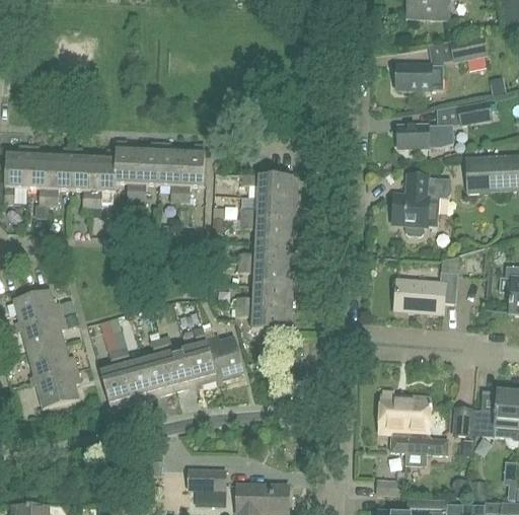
[(405,0),(404,15),(449,16),(450,0),(405,0)]
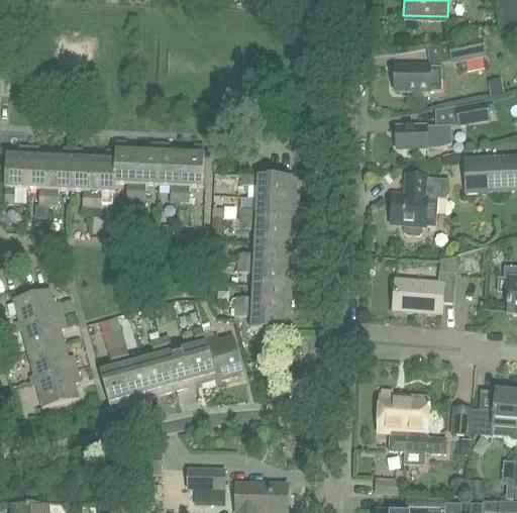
[(516,25),(516,2),(516,0),(499,0),(503,28),(516,25)]
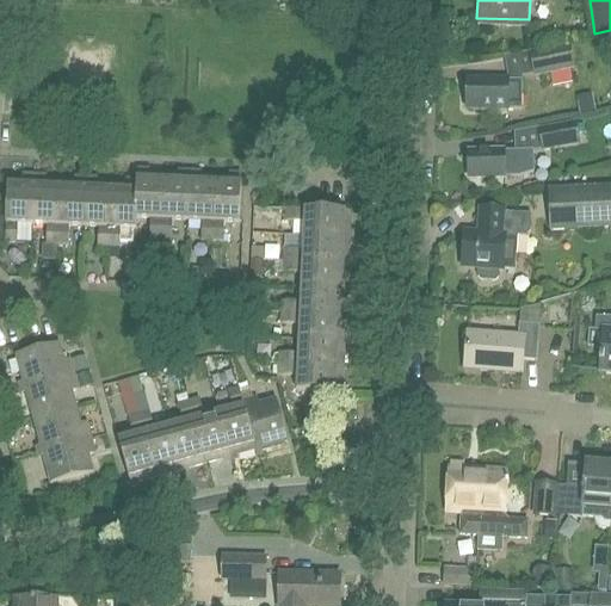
[(534,73),(574,65),(569,38),(528,47),(534,73)]
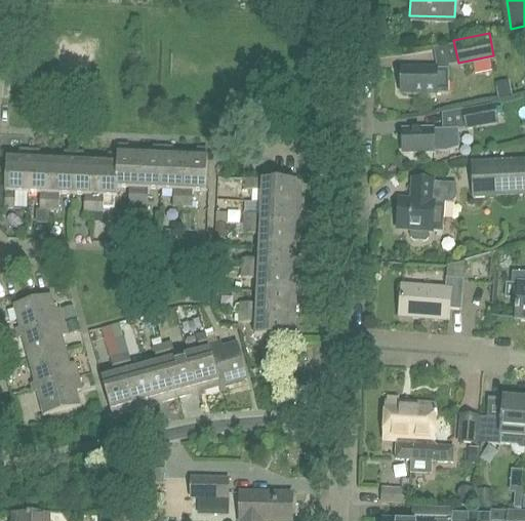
[(397,78),(400,79),(400,91),(435,92),(435,91),(447,91),(447,67),(436,67),(436,66),(400,65),(400,68),(397,71),(397,78)]
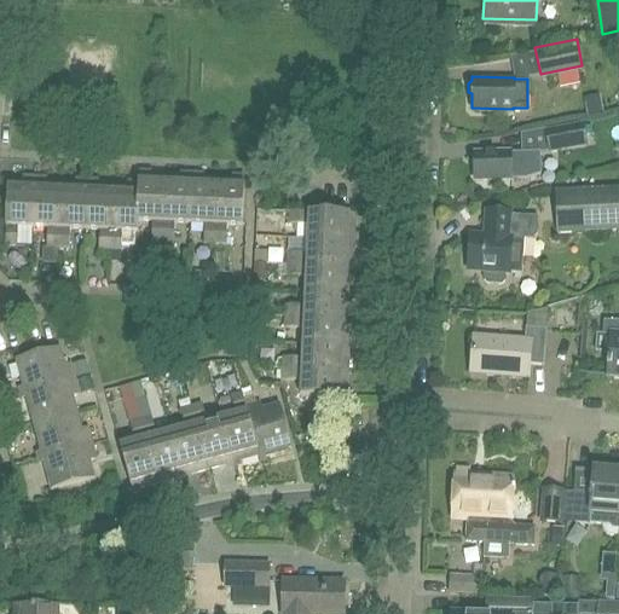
[(545,125),(549,149),(586,143),(583,119),(545,125)]
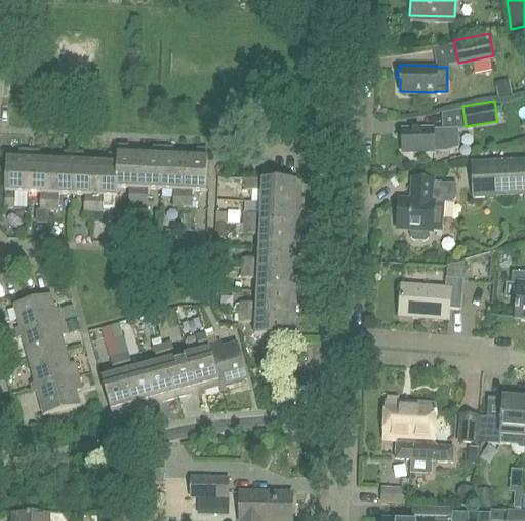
[(457,125),(401,127),(402,151),(433,150),(433,149),(443,149),(458,144),(457,125)]
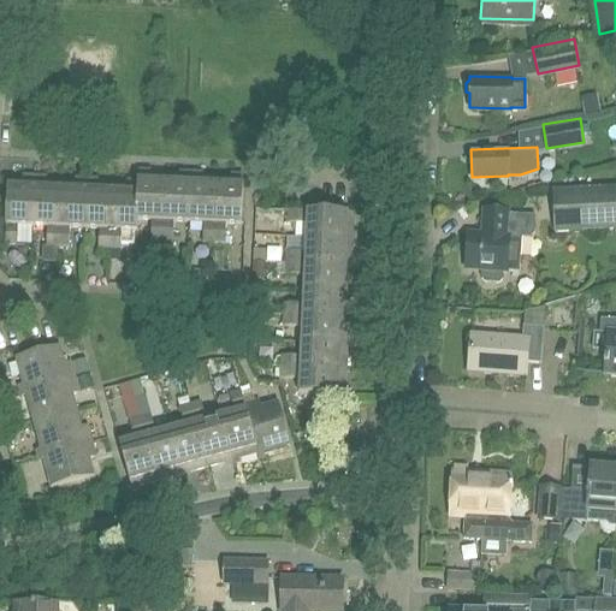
[(135,229),(138,172),(137,172),(136,183),(112,182),(110,227),(108,245),(119,245),(120,227),(135,229)]
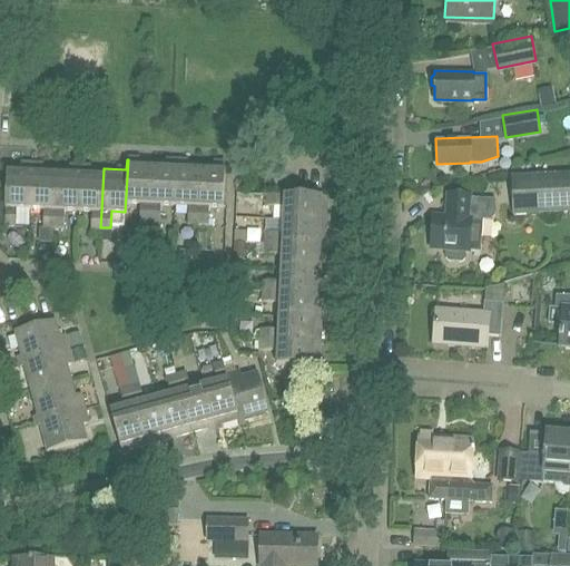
[(151,160),(128,159),(125,212),(127,212),(127,202),(139,202),(139,220),(149,220),(150,203),(151,160)]
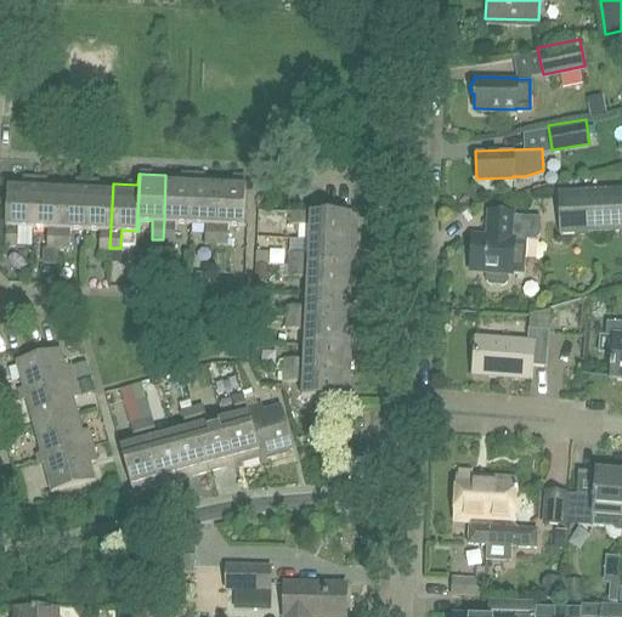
[(164,221),(163,239),(174,241),(175,221),(190,222),(192,176),(165,175),(164,221)]
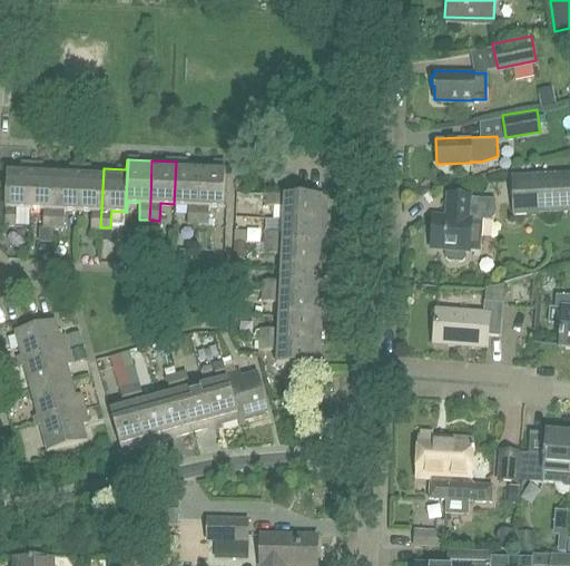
[(200,163),(176,162),(174,204),(187,204),(186,222),(197,222),(198,205),(200,163)]
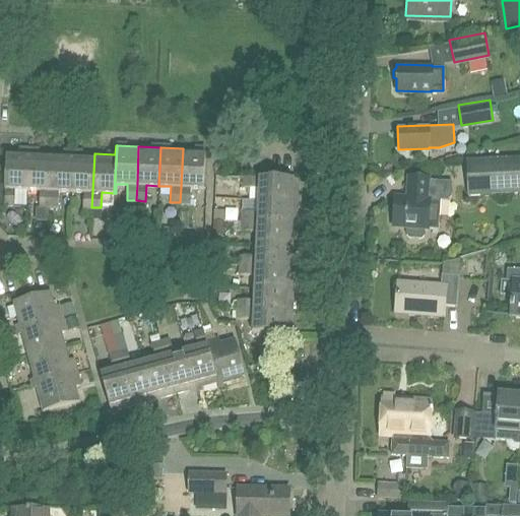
[(181,187),(180,202),(189,203),(190,187),(203,188),(205,149),(183,148),(181,187)]
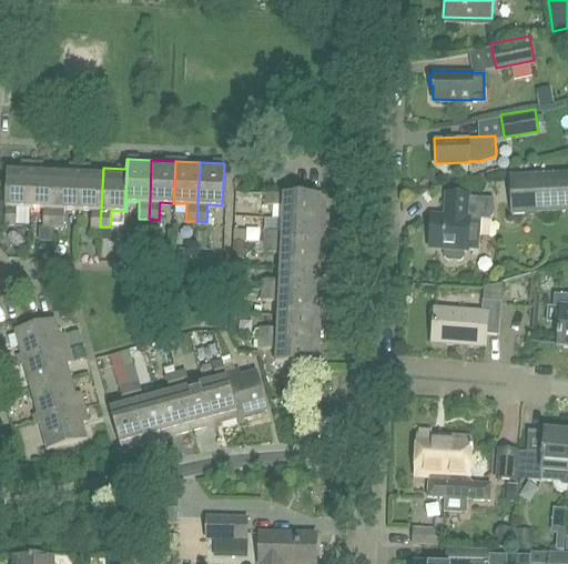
[(29,207),(30,164),(7,163),(3,222),(14,222),(16,205),(29,207)]
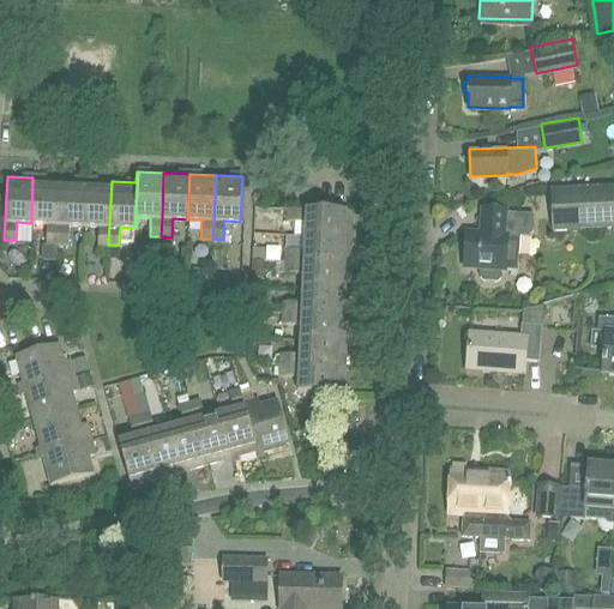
[(59,179),(32,178),(31,223),(46,223),(44,241),(56,242),(59,179)]
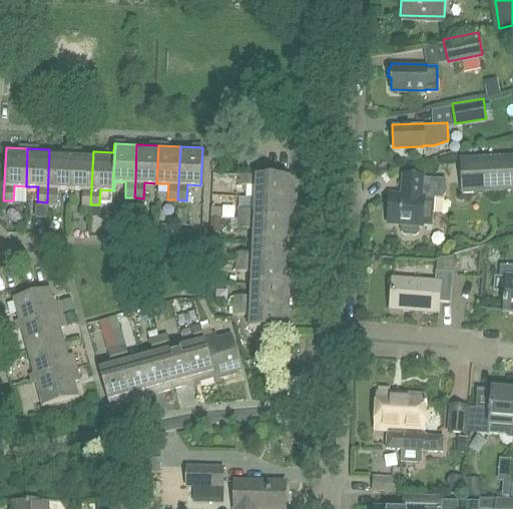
[(47,202),(56,202),(57,187),(69,188),(71,150),(49,149),(47,202)]
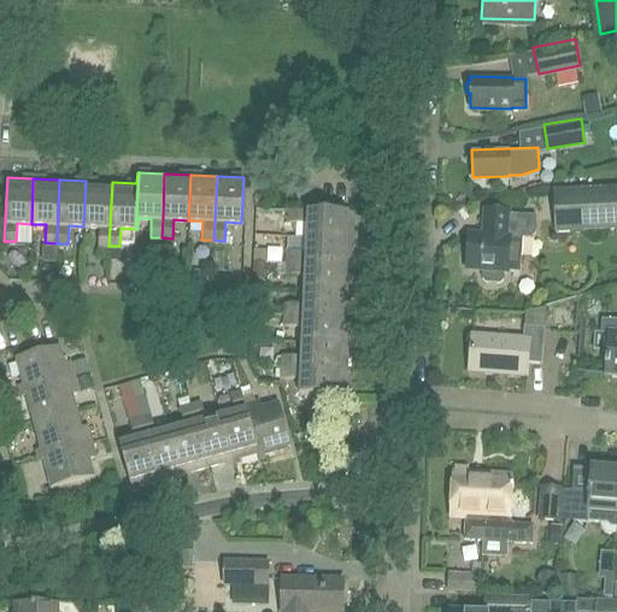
[(112,182),(86,181),(83,227),(99,227),(98,246),(109,246),(110,228),(112,182)]
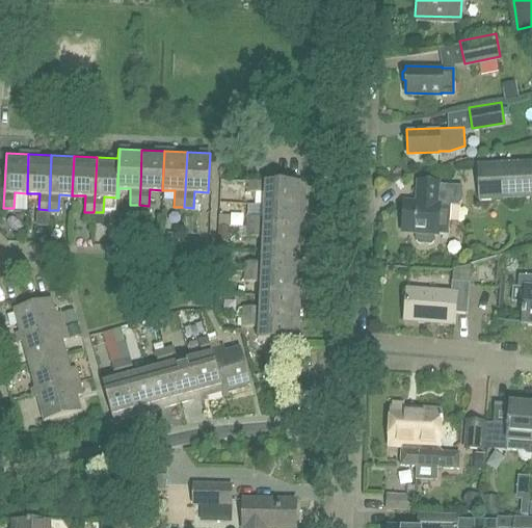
[(531,194),(531,159),(476,163),(478,198),(531,194)]
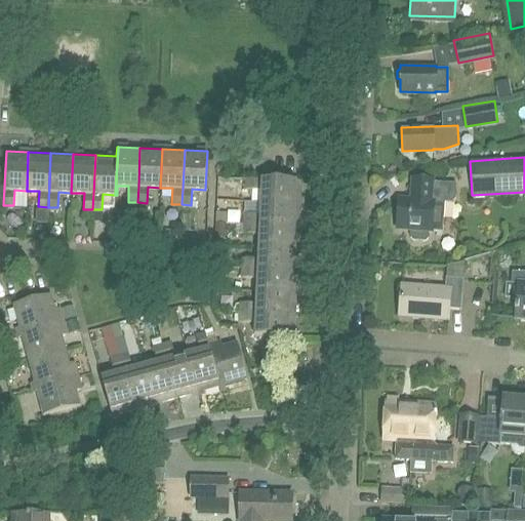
[(260,199),(299,201),(300,178),(245,176),(245,187),(260,187),(260,199)]
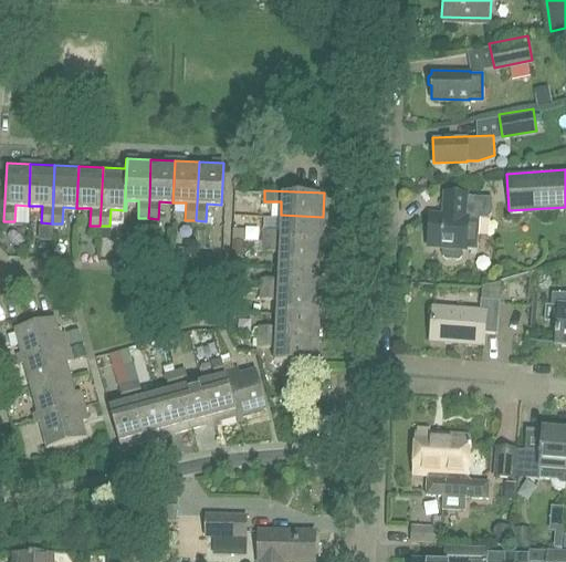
[(462,248),(467,248),(467,246),(477,247),(480,208),(465,207),(467,193),(444,191),(442,212),(430,211),(428,245),(442,246),(441,252),(444,256),(459,257),(462,253),(462,248)]
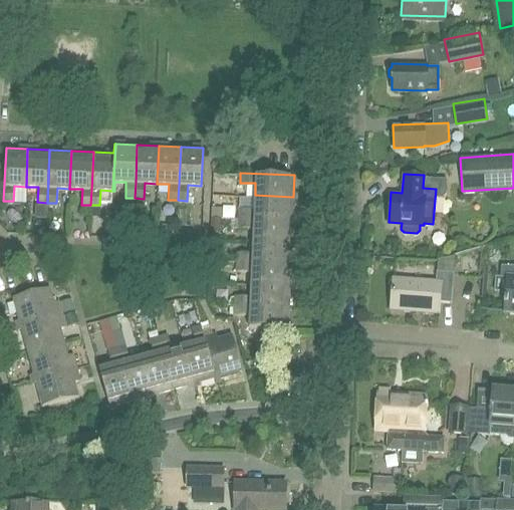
[(292,219),(293,197),(255,195),(254,208),(239,207),(238,217),(253,217),(292,219)]
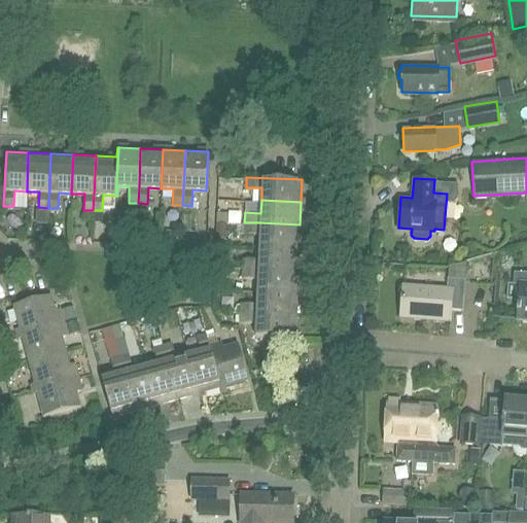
[(259,222),(244,222),(244,232),(259,233),(258,245),(299,247),(300,224),(259,222)]
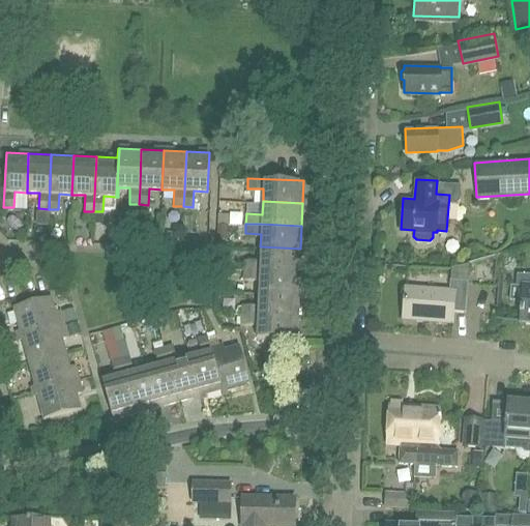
[(299,270),(300,249),(260,246),(260,260),(243,259),(243,268),(259,269),(259,268),(299,270)]
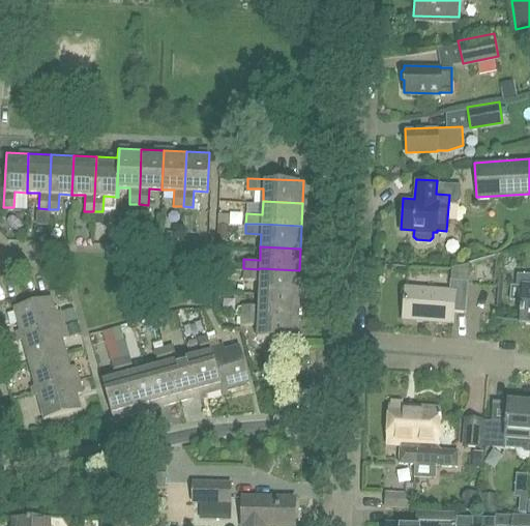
[(298,293),(299,270),(259,268),(259,269),(243,268),(242,278),(259,279),(258,291),(298,293)]
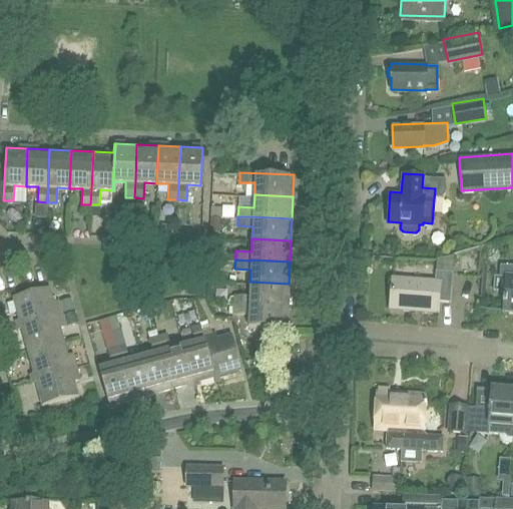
[(389,308),(437,312),(438,299),(449,300),(452,270),(435,269),(434,279),(392,276),(389,308)]
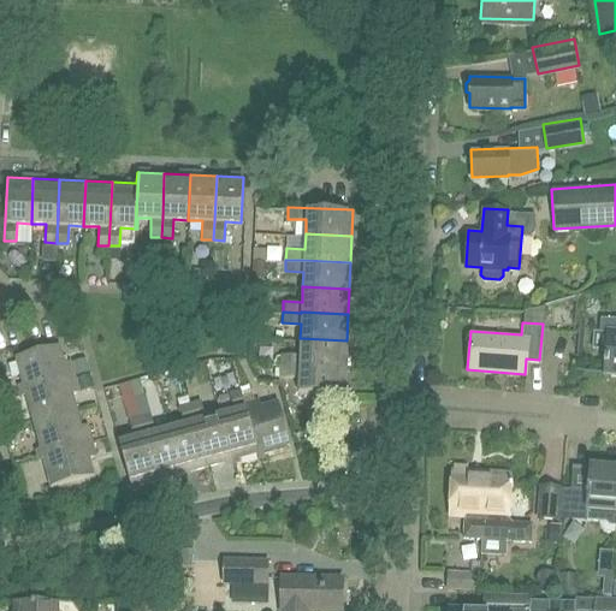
[(615,330),(608,330),(604,371),(615,371),(615,330)]
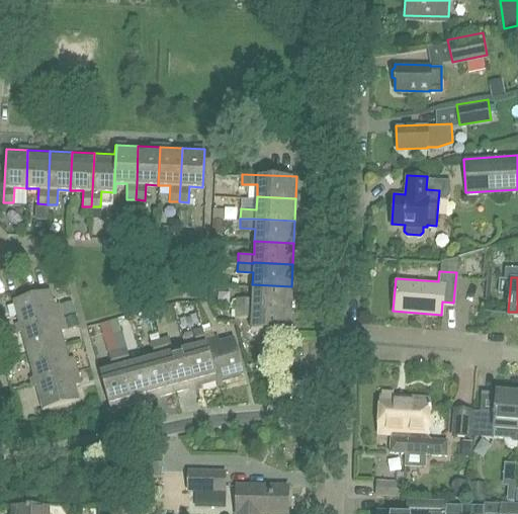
[(290,309),(291,286),(252,284),(252,296),(236,296),(236,306),(251,307),(290,309)]
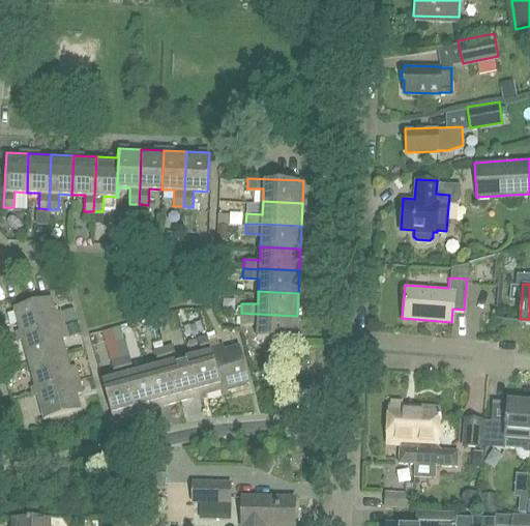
[(17,333),(63,321),(60,309),(54,310),(50,295),(13,304),(19,328),(15,329),(17,333)]
